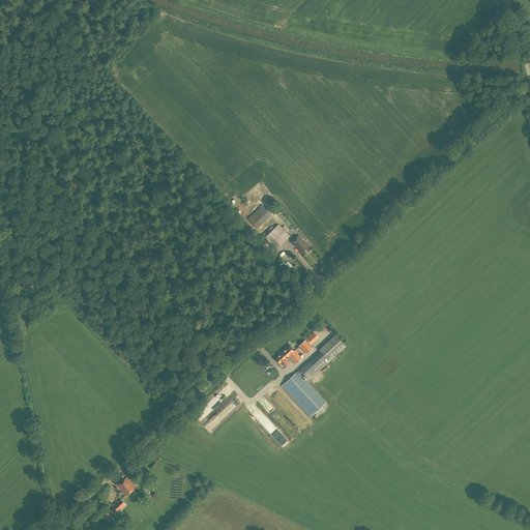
[(257,229),(271,215),(262,205),(248,218),(257,229)]
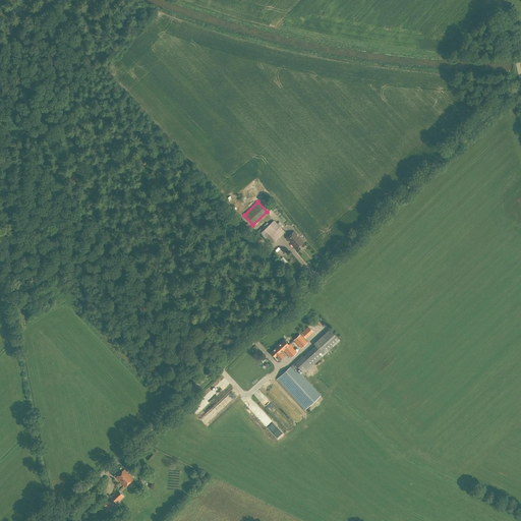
[(285,232),(274,220),(269,225),(267,223),(258,231),(261,233),(259,233),(271,245),(285,232)]
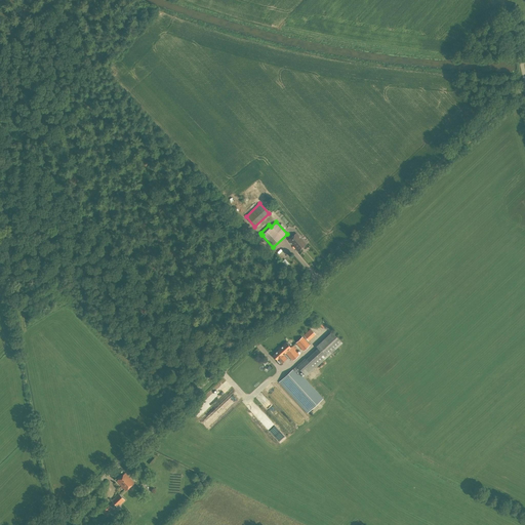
[(292,237),(303,248),(307,245),(296,233),(292,237)]
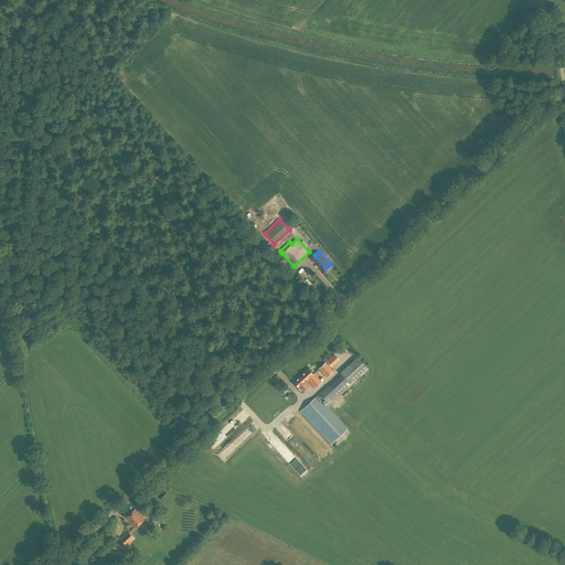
[(321,270),(326,267),(315,255),(310,258),(321,270)]
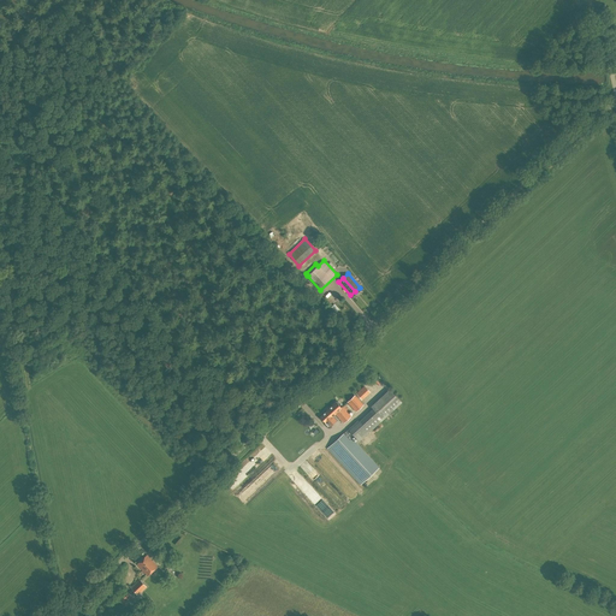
[(365,386),(356,394),(361,400),(369,391),(365,386)]
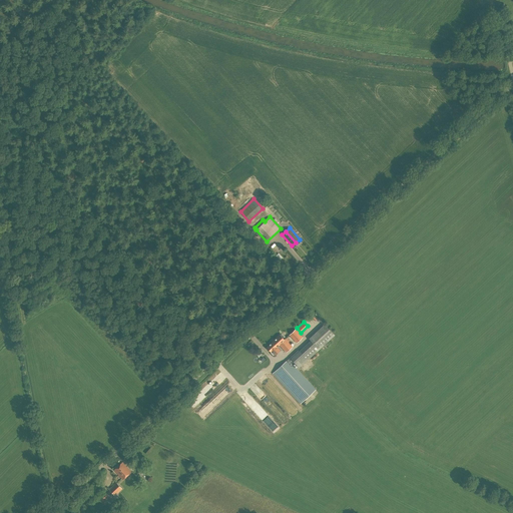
[(300,368),(335,336),(327,327),(325,324),(309,339),(311,342),(300,352),(299,350),(288,360),(273,374),(300,404),(316,390),(294,366),(296,364),(300,368)]
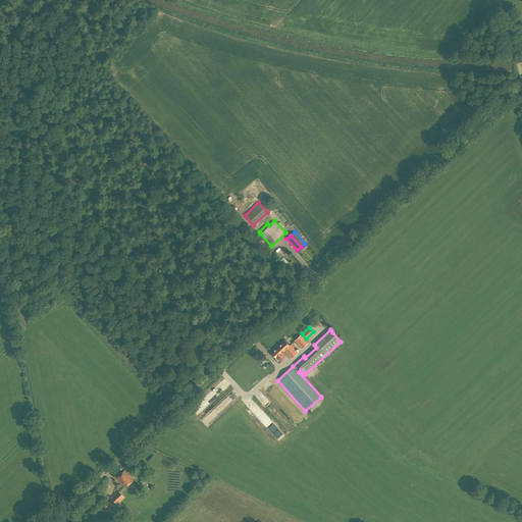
[(302,349),(308,343),(301,335),(295,341),(302,349)]
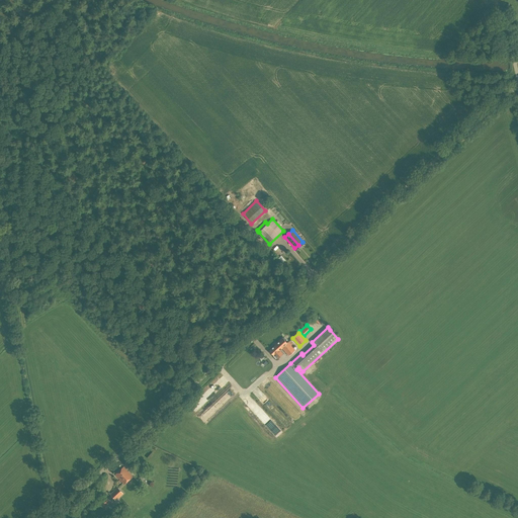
[(285,339),(284,338),(283,338),(282,338),(276,343),(276,344),(269,350),(273,356),(274,355),(277,359),(283,354),(279,350),(281,348),(288,356),(295,350),(293,348),(295,346),(290,341),(288,342),(286,343),(284,341),(285,340),(285,339)]
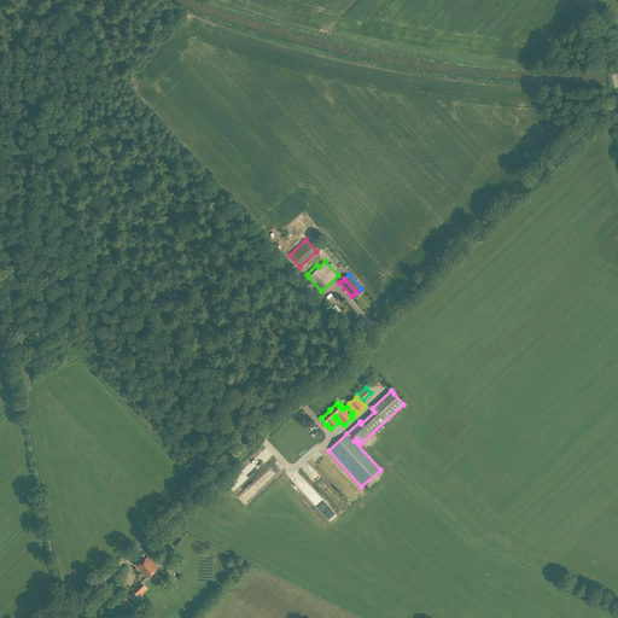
[(322,454),(316,460),(339,487),(347,481),(322,454)]
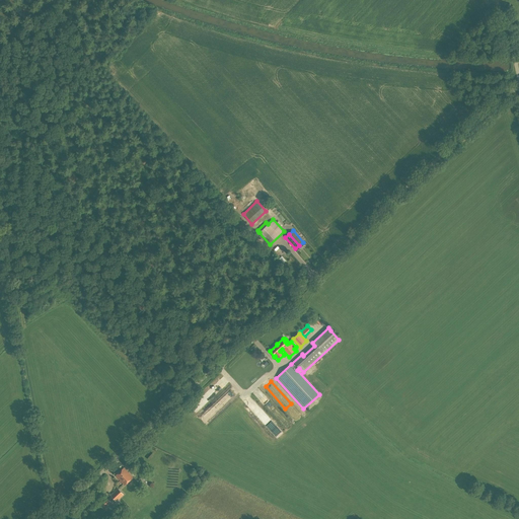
[(261,396),(262,397),(261,398),(269,406),(272,403),(263,394),(261,396)]
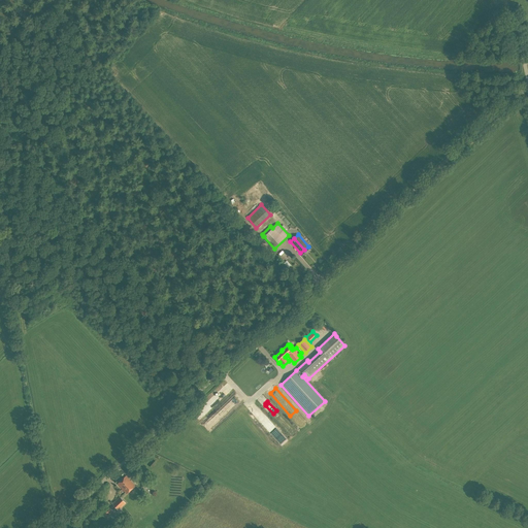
[(225,407),(215,418),(220,423),(229,415),(226,411),(228,410),(225,407)]
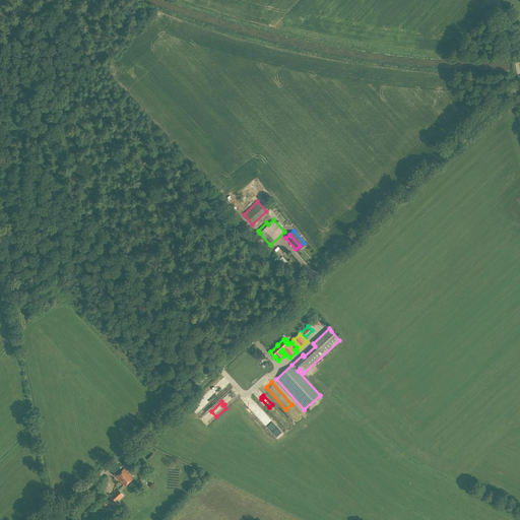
[(124,486),(133,478),(124,468),(115,476),(124,486)]
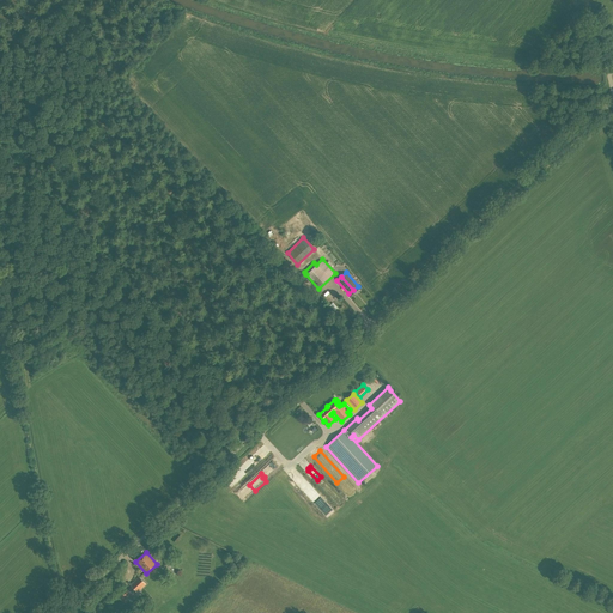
[(137,593),(146,584),(139,576),(129,584),(137,593)]
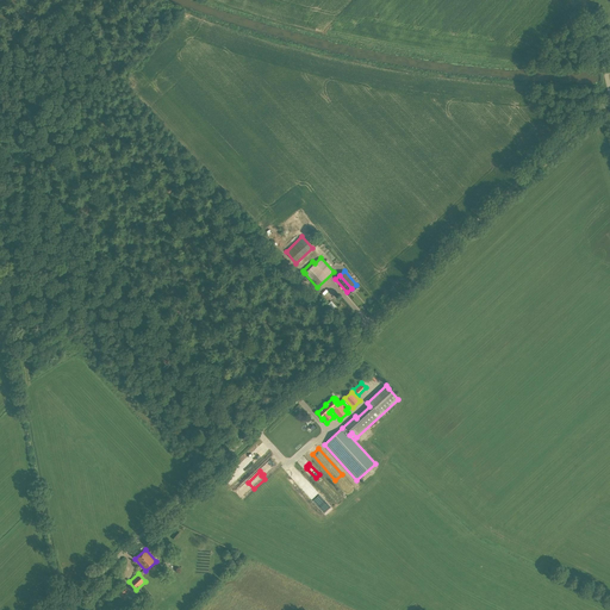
[(122,598),(130,590),(124,584),(116,592),(122,598)]
